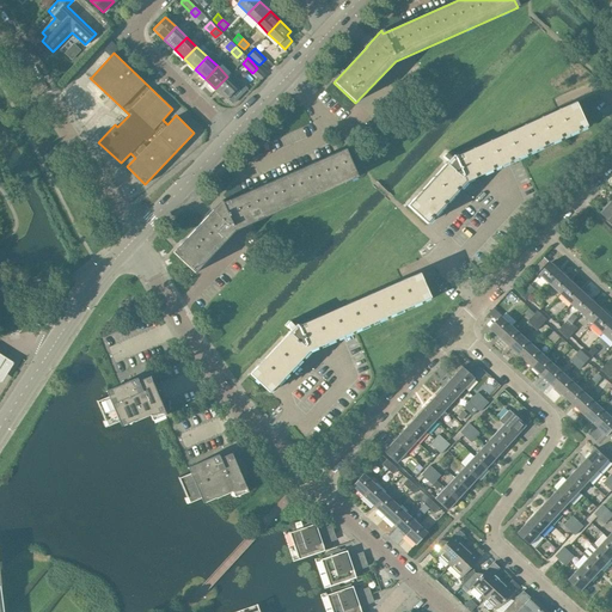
[(228,77),(216,90),(226,99),(227,99),(232,104),(246,89),(231,74),(228,77)]
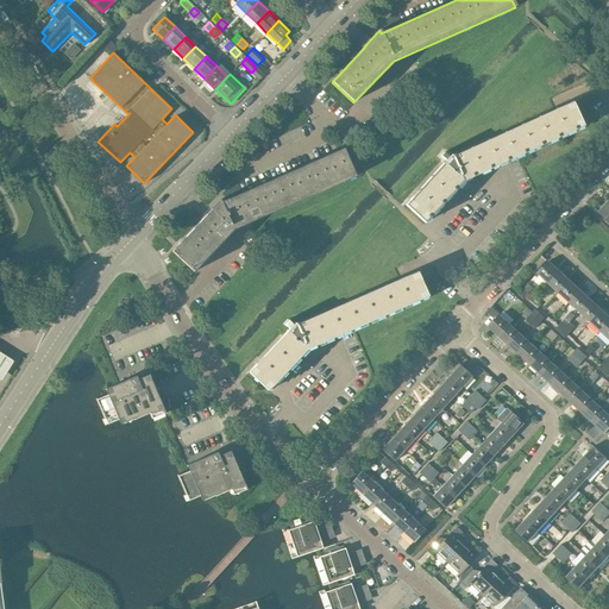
[(446,159),(405,206),(425,224),(463,181),(583,127),(571,102),(446,159)]
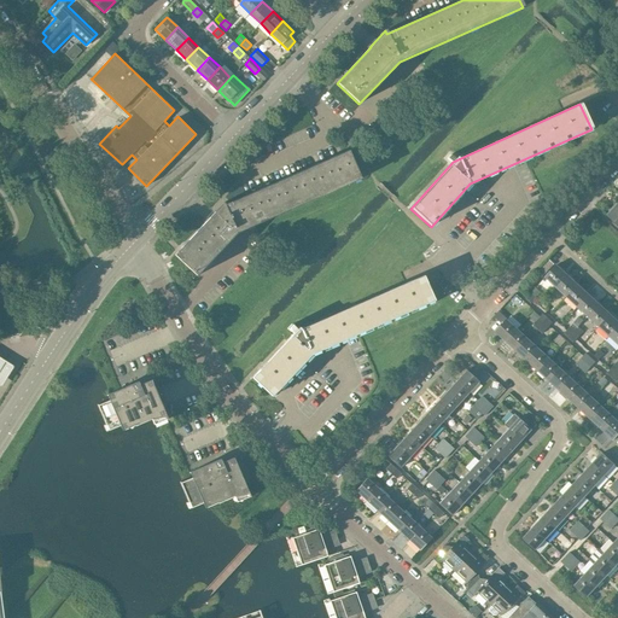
[(208,219),(174,255),(196,275),(237,233),(360,179),(348,151),(225,205),(222,203),(207,219),(208,219)]
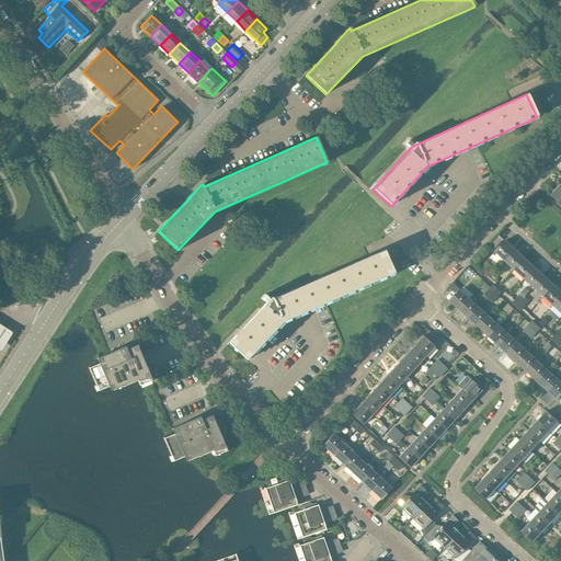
[(560,185),(551,195),(560,203),(560,185)]
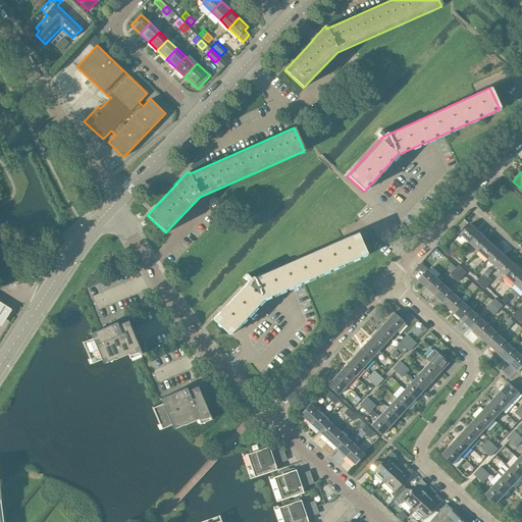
[(460,223),(455,229),(459,232),(464,227),(460,223)]
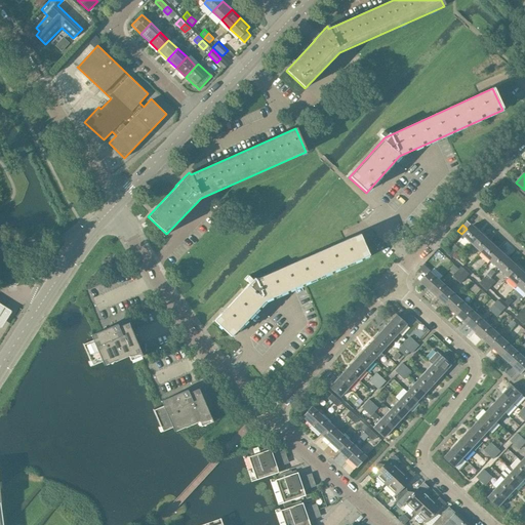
[(473,244),(483,233),(474,225),(463,236),(473,244)]
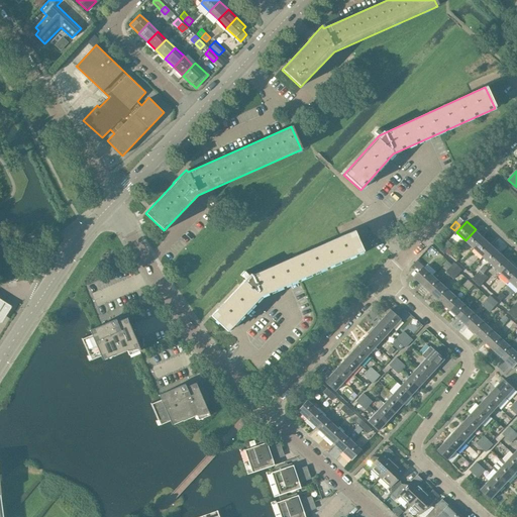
[(485,237),(476,229),(466,240),(475,248),(485,237)]
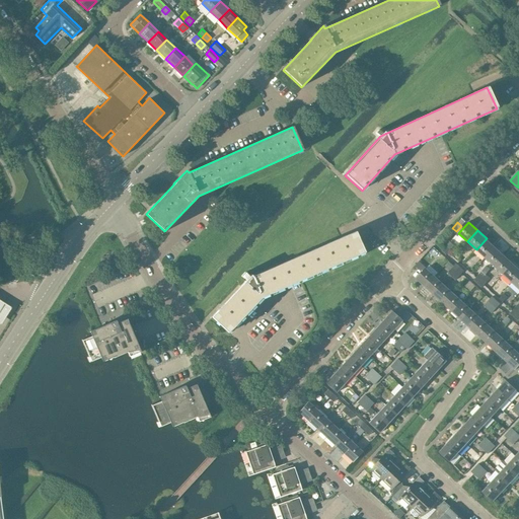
[(244,282),(211,317),(227,332),(261,297),(364,252),(355,231),(252,276),(250,275),(249,276),(244,272),(241,275),(245,280),(243,282),(244,282)]
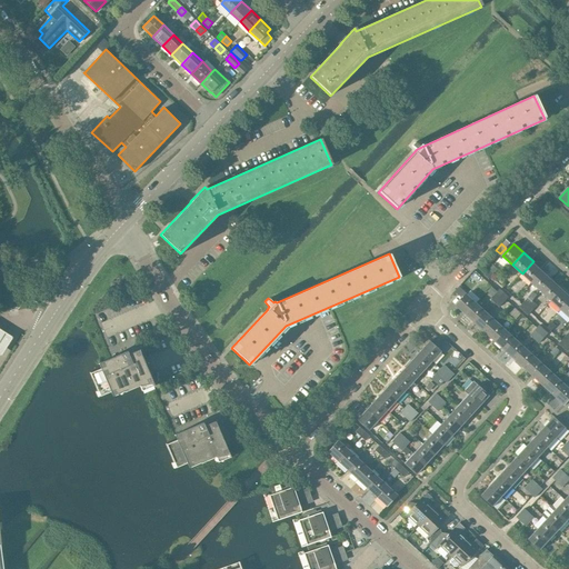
[(522,273),(531,282),(543,270),(533,261),(522,273)]
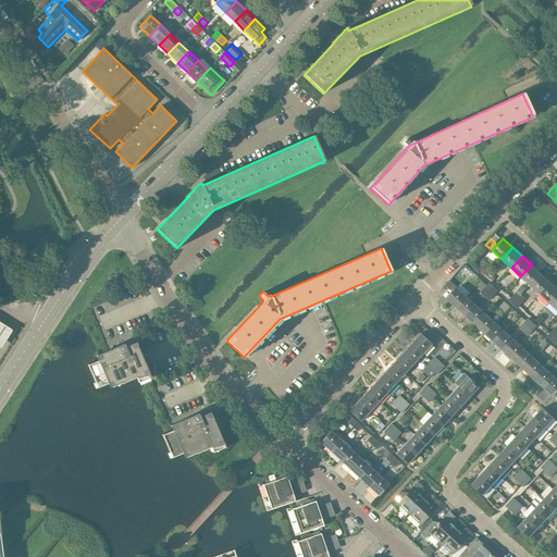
[(482,259),(473,269),(479,273),(487,264),(482,259)]
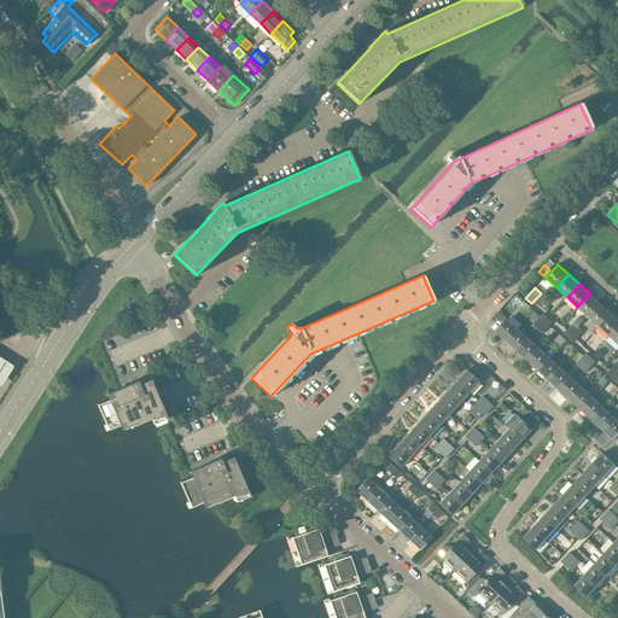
[(600,303),(590,293),(577,307),(588,316),(600,303)]
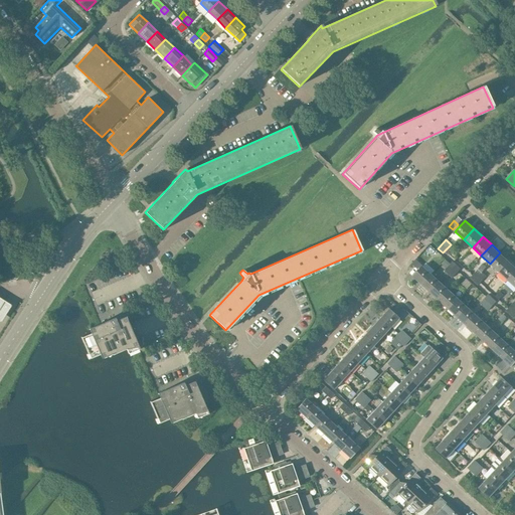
[(490,264),(499,273),(509,262),(500,252),(490,264)]
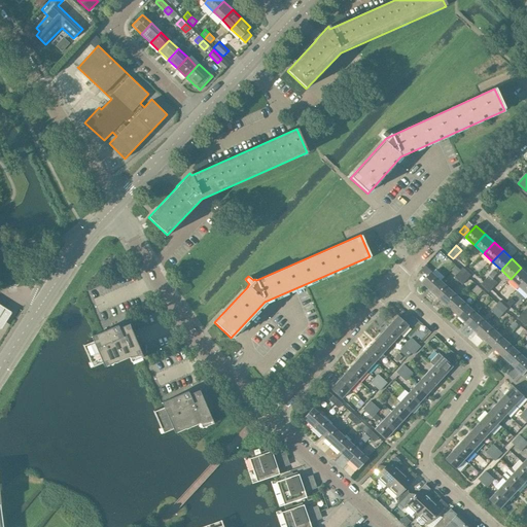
[(455,266),(451,270),(456,275),(455,277),(459,280),(462,276),(458,273),(461,270),(455,265),(455,266)]
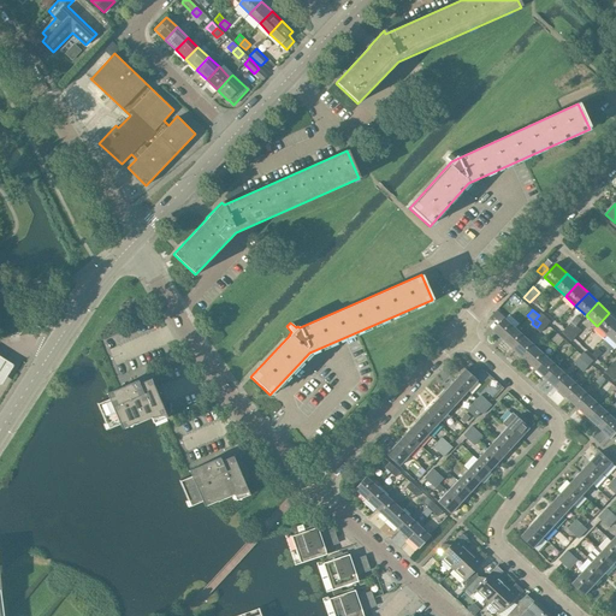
[(554,309),(549,314),(554,319),(558,313),(554,309)]
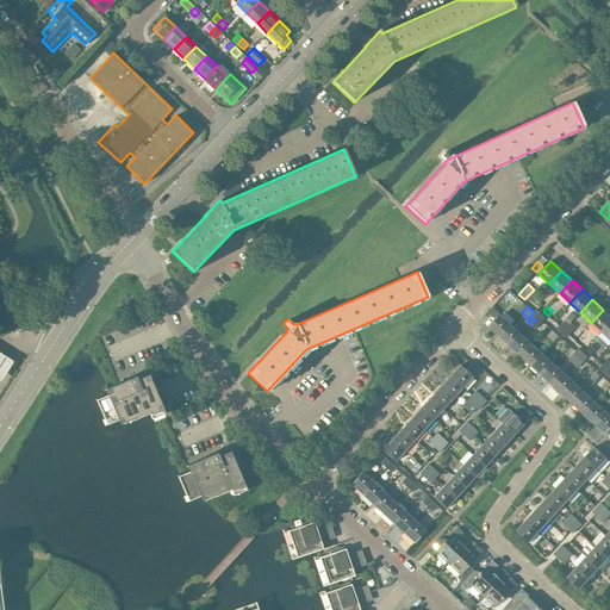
[(609,323),(609,315),(603,310),(591,323),(602,332),(609,323)]
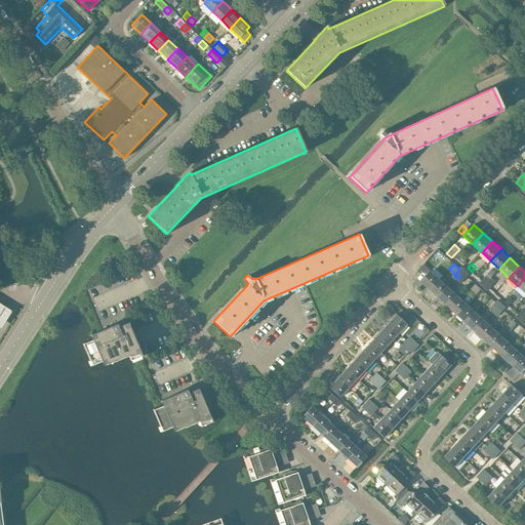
[(431,290),(441,279),(431,271),(421,281),(431,290)]
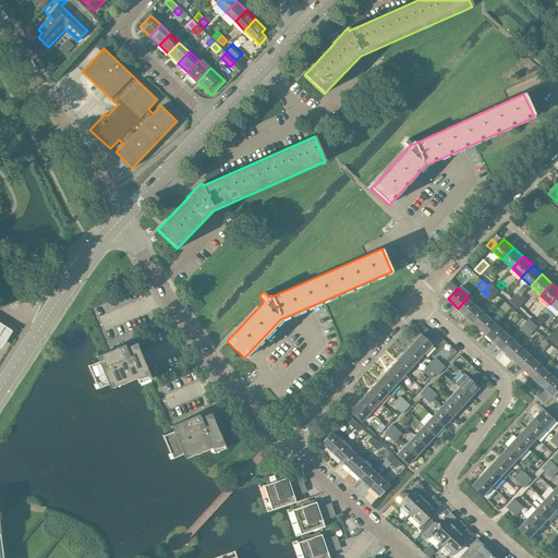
[(494,288),(489,292),(495,296),(496,294),(499,292),(494,288)]
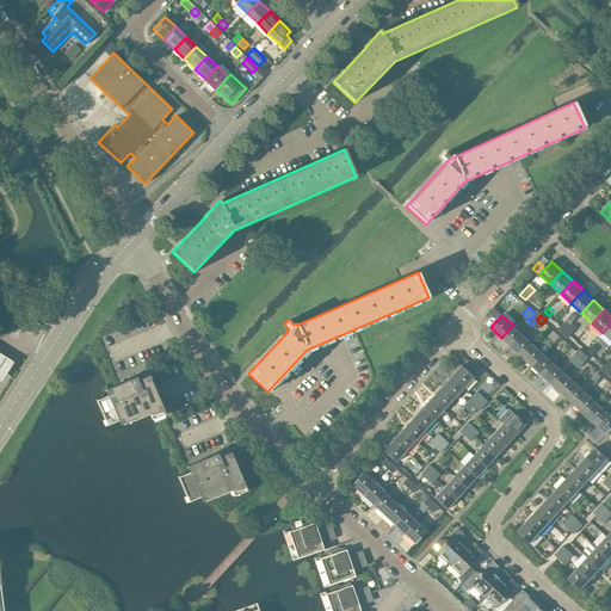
[(568,319),(562,325),(567,328),(573,323),(568,319)]
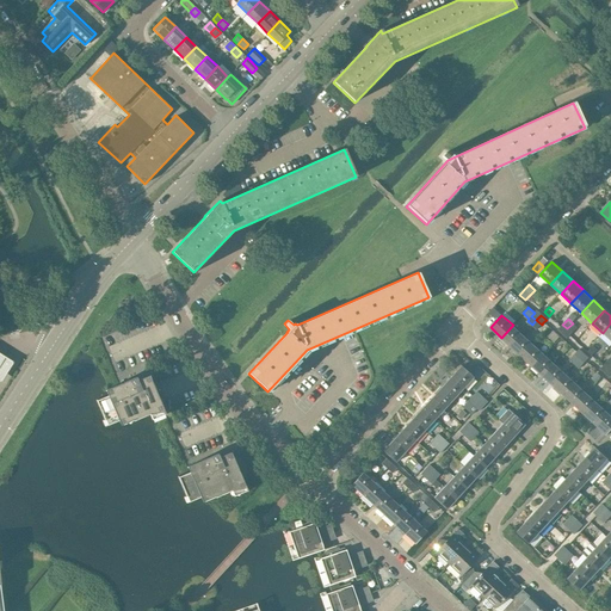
[(573,323),(567,328),(572,333),(578,327),(573,323)]
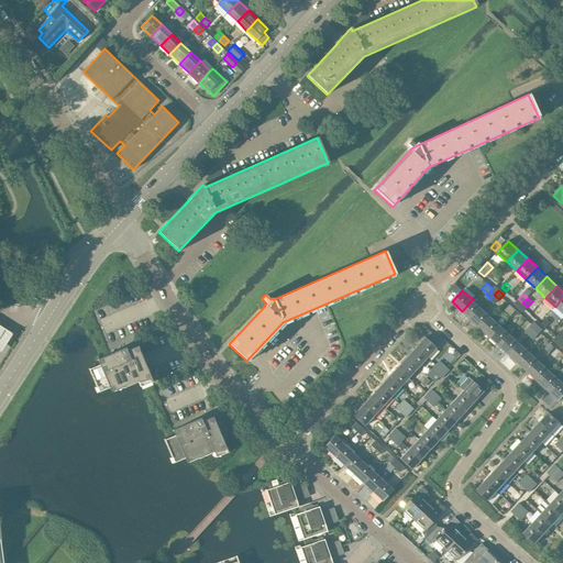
[(462,311),(472,320),(482,308),(473,299),(462,311)]
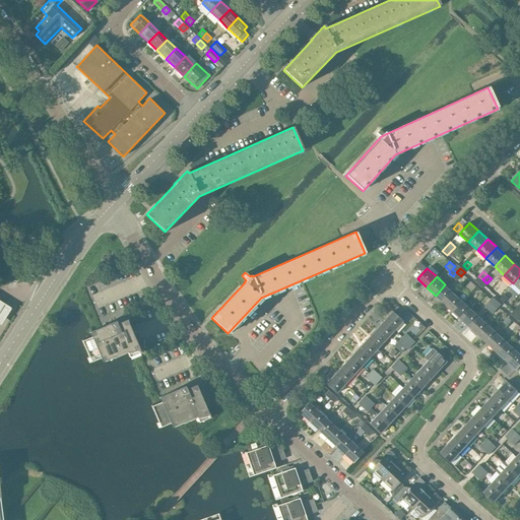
[(482,279),(478,284),(482,288),(485,285),(486,283),(482,279)]
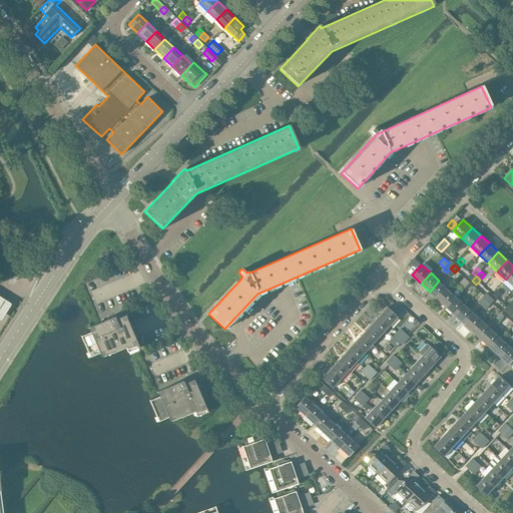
[(465,278),(460,283),(465,288),(470,283),(465,278)]
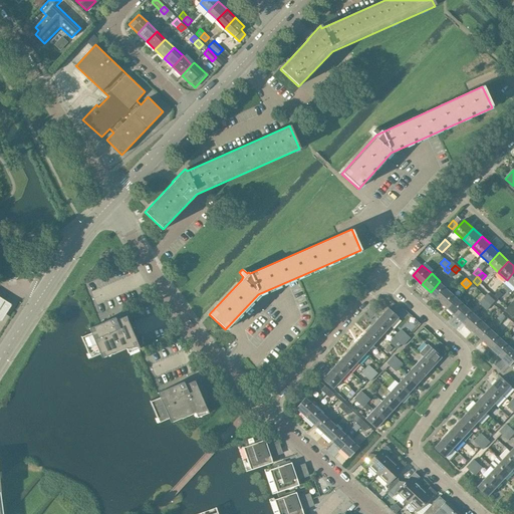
[(431,292),(440,300),(449,289),(440,281),(431,292)]
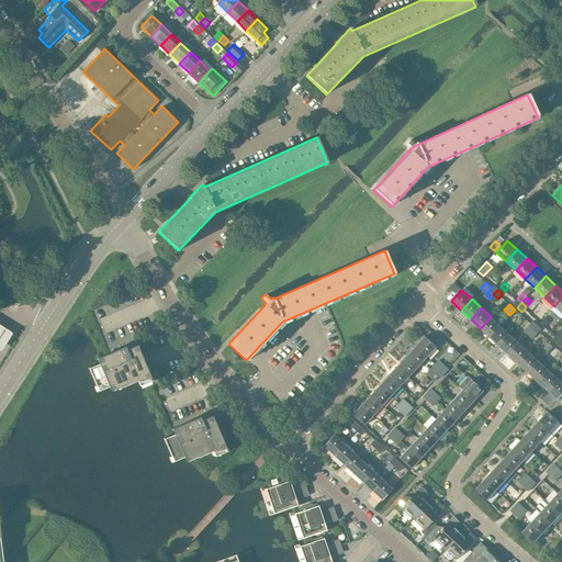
[(481,328),(490,337),(501,325),(491,316),(481,328)]
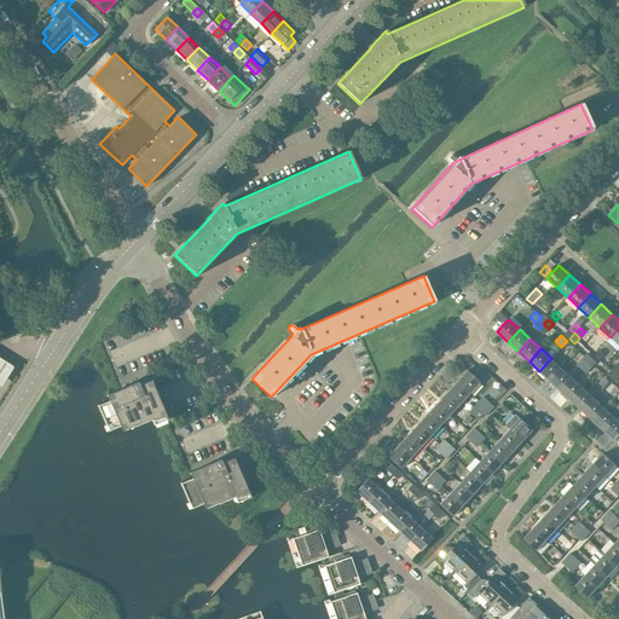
[(0,386),(12,366),(0,358),(0,386)]
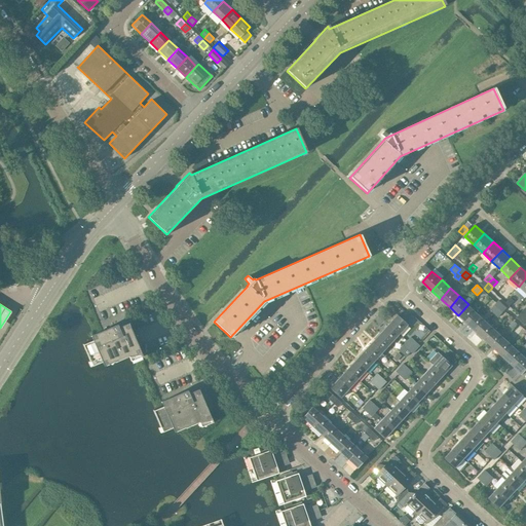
[(458,315),(467,324),(478,312),(468,304),(458,315)]
